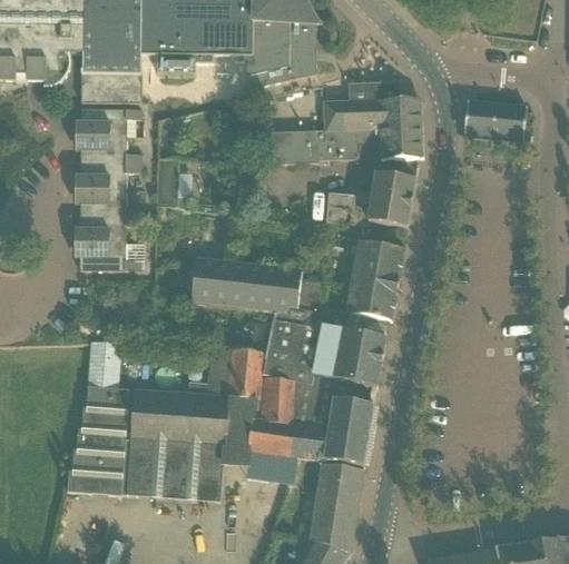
[(0,78),(16,79),(16,73),(26,73),(26,79),(43,79),(43,86),(46,86),(50,86),(51,86),(54,85),(56,83),(58,82),(60,80),(62,79),(65,76),(67,73),(68,70),(69,69),(69,67),(69,66),(69,60),(69,58),(69,56),(69,55),(68,52),(85,52),(89,53),(87,0),(0,0),(0,78)]
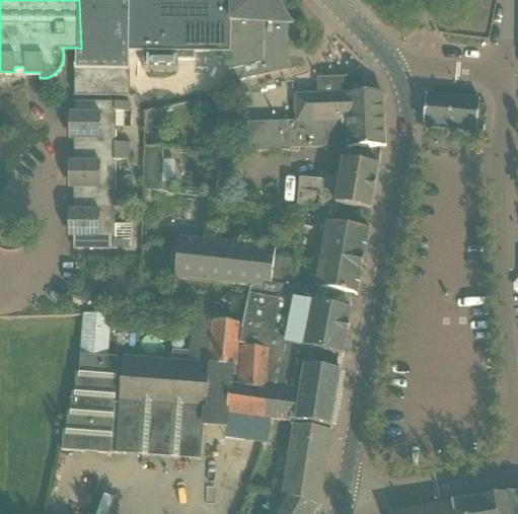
[(287,67),(288,45),(288,20),(289,19),(277,0),(79,0),(81,49),(77,48),(76,63),(74,63),(73,73),(129,74),(129,66),(128,66),(128,49),(176,49),(176,57),(195,57),(195,49),(229,50),(229,79),(287,67)]
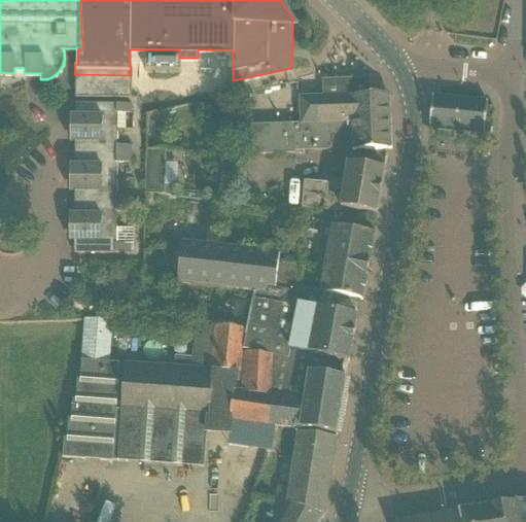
[(131,94),(131,75),(74,74),(74,94),(131,94)]
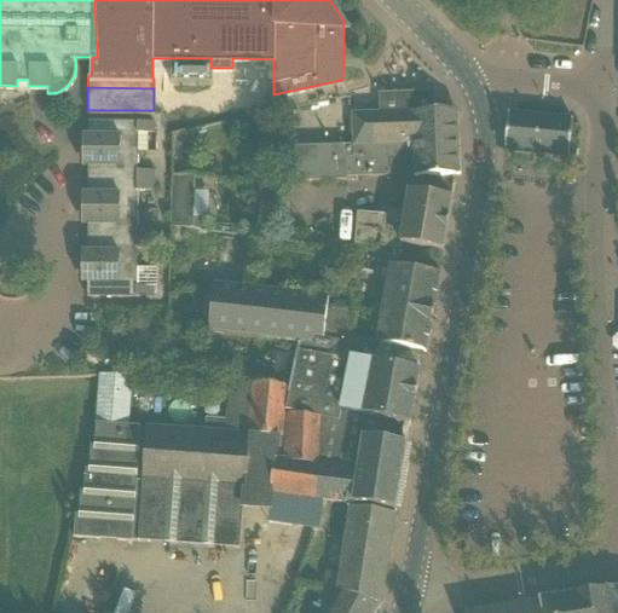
[(413,172),(455,171),(458,171),(456,110),(451,105),(432,107),(432,90),(380,91),(380,109),(351,110),(352,134),(352,140),(293,143),(294,175),(309,177),(327,177),(327,178),(347,177),(347,173),(413,171),(413,172)]
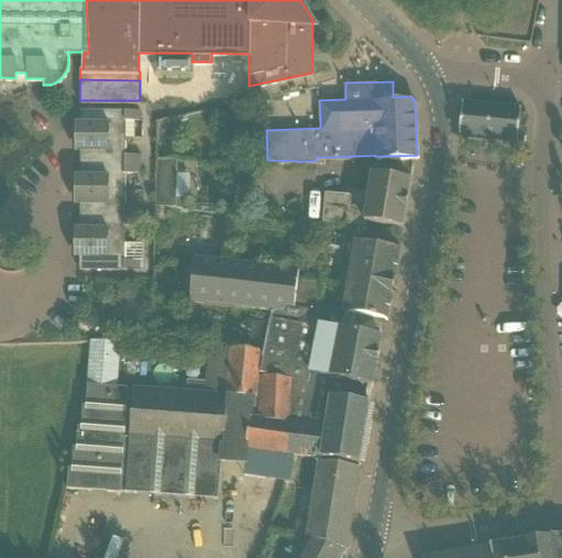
[(461,99),(458,133),(516,139),(520,105),(461,99)]
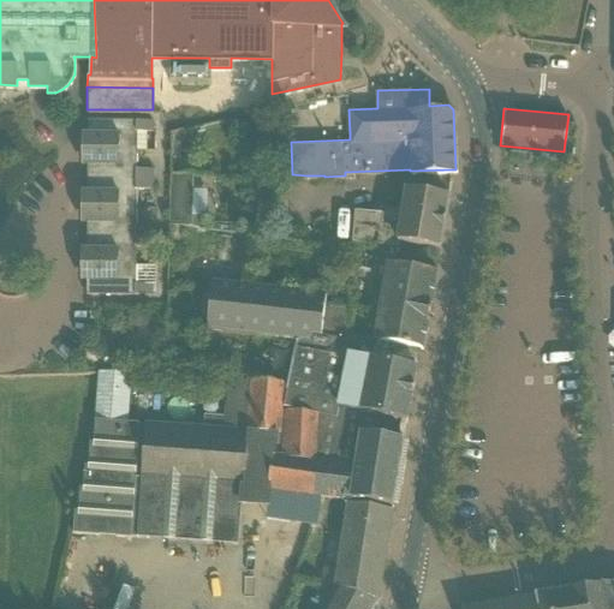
[(151,117),(87,117),(87,130),(82,130),(82,145),(84,145),(87,145),(136,145),(136,127),(151,127),(151,117)]
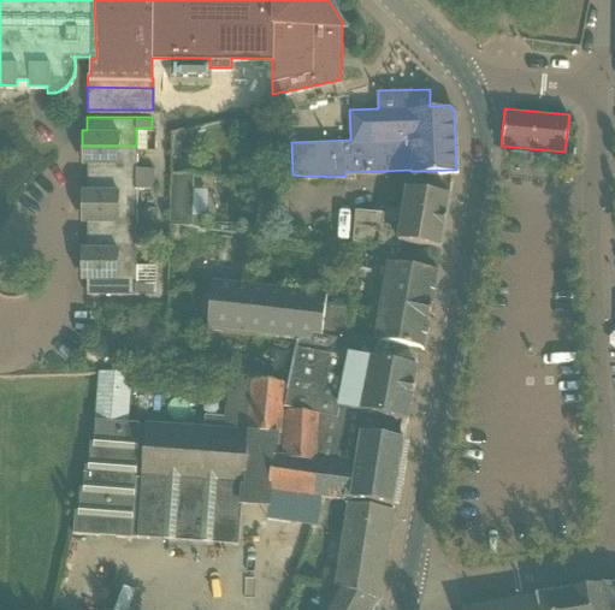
[(87,163),(87,175),(152,176),(152,165),(136,165),(136,146),(87,146),(84,146),(84,147),(82,147),(82,163),(87,163)]
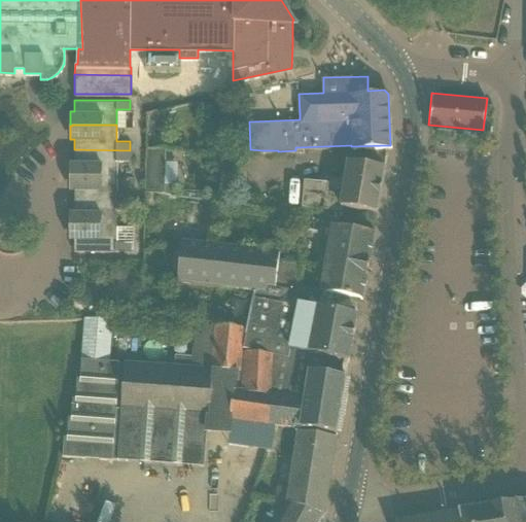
[(144,189),(147,189),(153,189),(162,189),(162,182),(162,160),(163,146),(145,146),(144,189)]
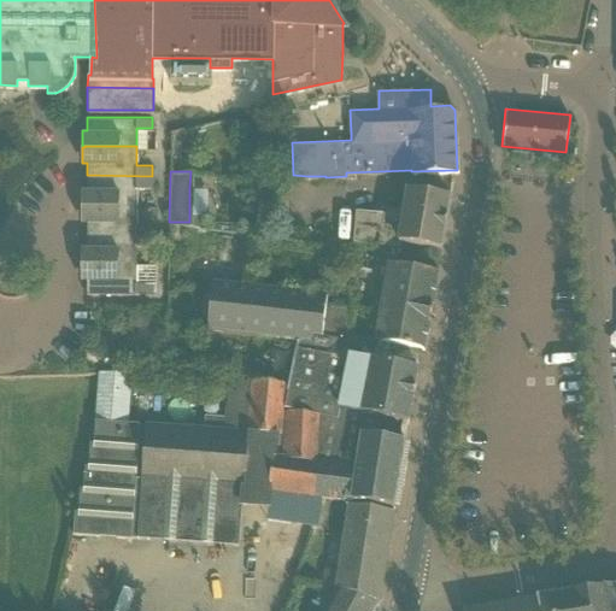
[(152,186),(152,176),(87,175),(87,187),(81,187),(81,204),(84,204),(84,205),(87,205),(136,205),(136,186),(152,186)]
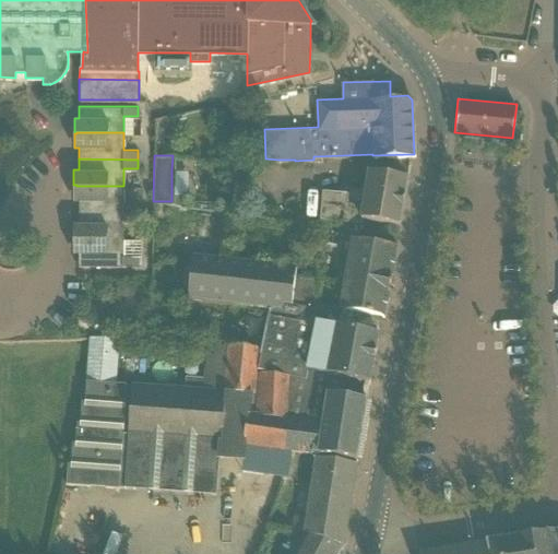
[(407,174),(406,174),(405,176),(368,169),(360,202),(344,201),(345,190),(322,188),(319,217),(361,221),(361,217),(398,223),(396,228),(399,228),(400,222),(400,221),(401,213),(402,212),(401,212),(402,204),(403,204),(403,203),(402,203),(404,196),(404,195),(405,187),(406,187),(406,186),(405,186),(406,178),(407,178),(407,174)]
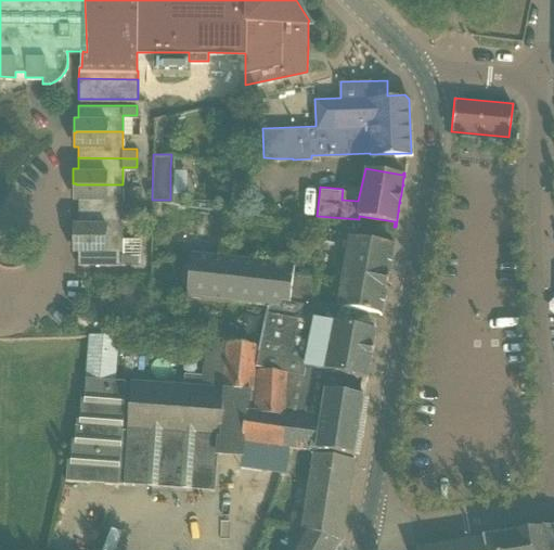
[(123,201),(123,184),(78,184),(76,184),(73,184),(73,199),(78,199),(77,210),(137,210),(137,201),(123,201)]
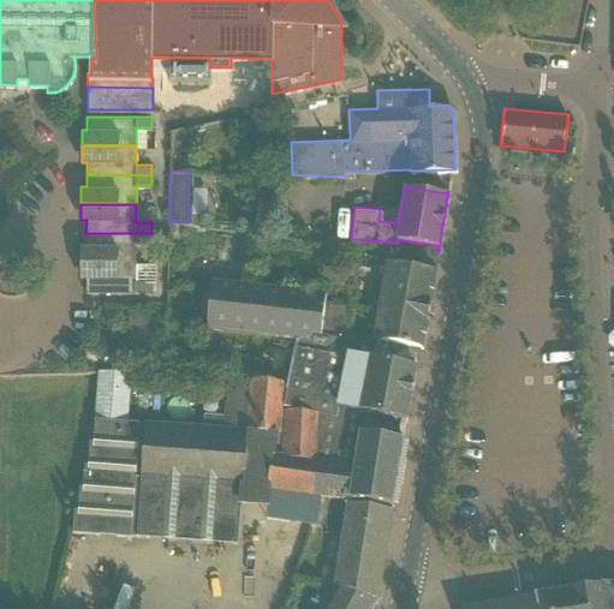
[(84,262),(85,262),(135,262),(136,243),(151,243),(151,233),(85,233),(85,245),(79,245),(79,261),(84,261),(84,262)]
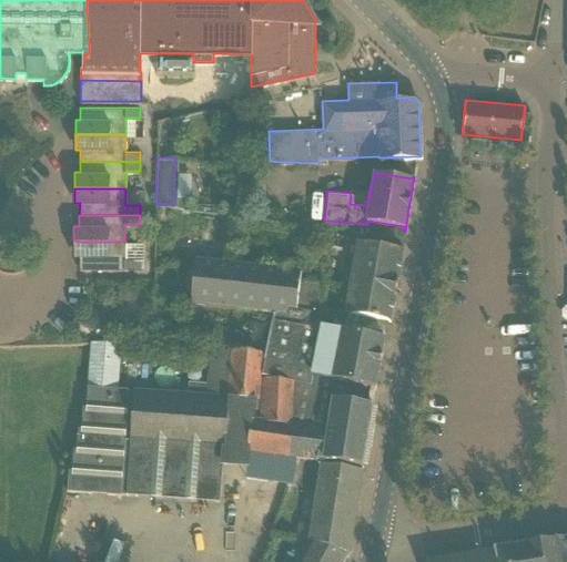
[(357,239),(345,310),(345,313),(356,314),(387,318),(391,319),(392,310),(403,245),(401,245),(401,247),(357,239)]
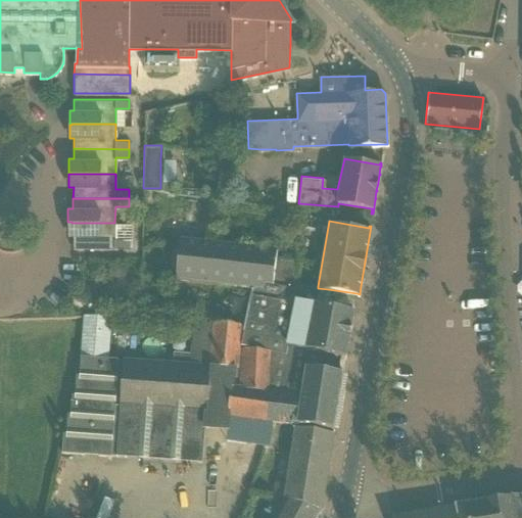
[(114,239),(114,223),(73,223),(72,223),(67,223),(67,236),(73,236),(73,247),(129,248),(129,239),(114,239)]
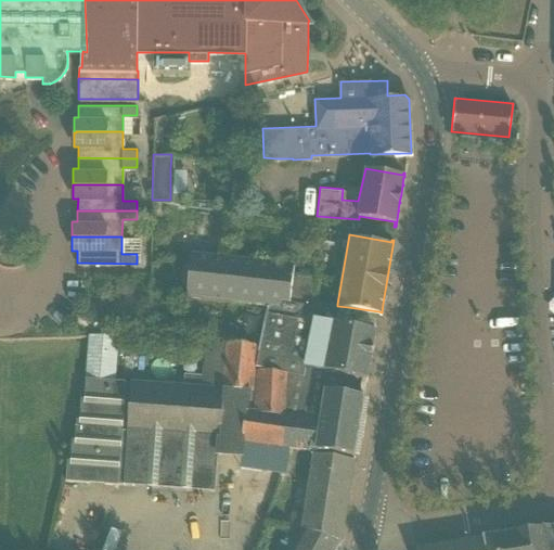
[(279,299),(288,299),(293,272),(295,263),(191,252),(185,294),(267,304),(278,304),(279,299)]
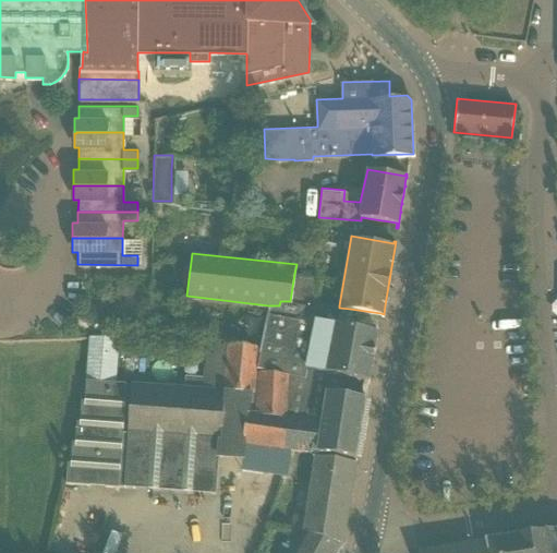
[(314,304),(315,304),(318,277),(317,277),(294,274),(290,301),(314,305),(314,304)]
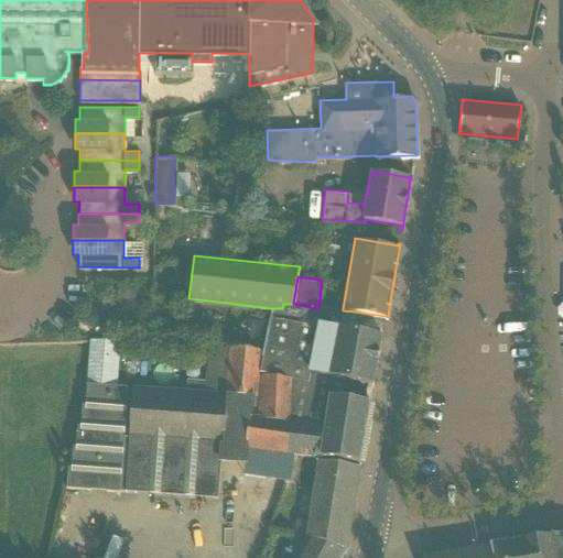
[(132,296),(133,283),(119,283),(118,295),(132,296)]
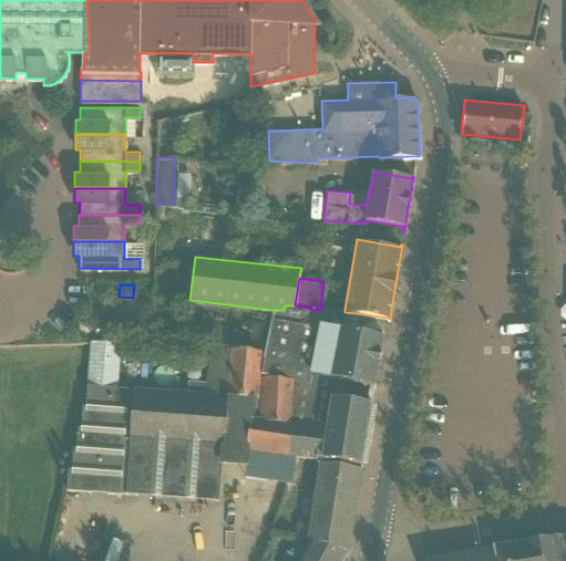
[(376,382),(387,318),(356,313),(345,312),(336,311),(336,312),(319,310),(295,305),(285,305),(284,310),(273,310),(266,341),(264,351),(263,360),(259,372),(263,374),(277,375),(309,383),(311,373),(336,376),(336,378),(376,382)]
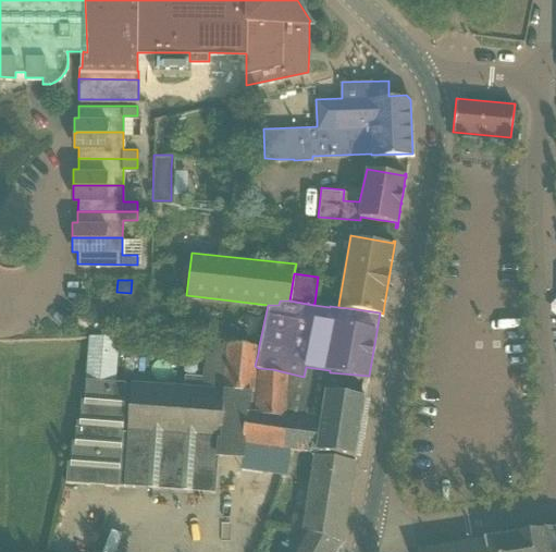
[(118,335),(88,333),(85,377),(114,379),(118,335)]
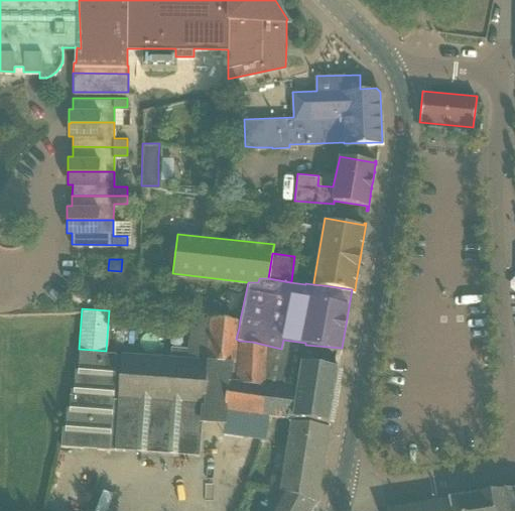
[(169,345),(169,357),(236,361),(239,341),(236,339),(239,328),(239,320),(189,315),(186,347),(169,345)]
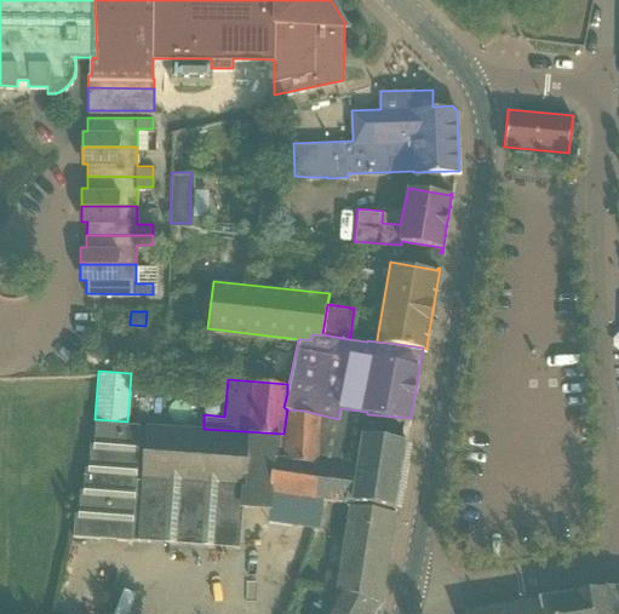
[(271,509),(273,491),(297,494),(322,497),(396,506),(407,440),(405,440),(410,422),(411,418),(367,414),(367,412),(340,408),(338,419),(303,411),(287,409),(284,434),(204,429),(144,422),(144,425),(139,425),(139,423),(127,422),(95,419),(92,442),(90,442),(87,465),(84,465),(82,488),(79,488),(78,511),(74,511),(72,533),(131,538),(135,476),(244,483),(242,506),(271,509)]
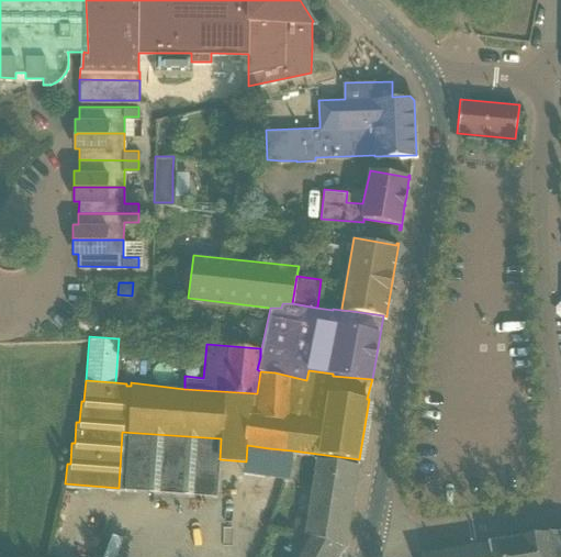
[(269,448),(266,475),(289,478),(292,450),(269,448)]
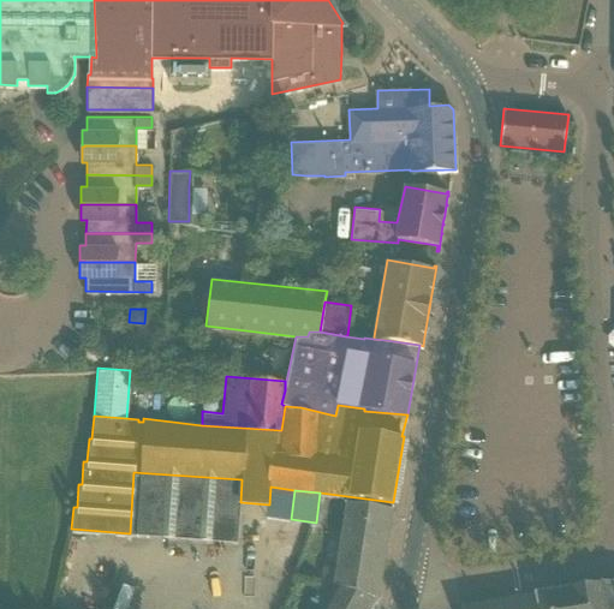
[(337,586),(379,592),(385,551),(392,506),(352,501),(344,545),(338,583),(337,586)]
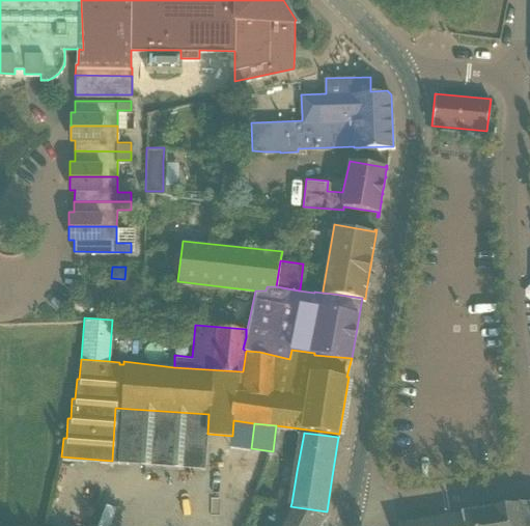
[(519,502),(497,505),(499,525),(529,525),(529,501),(520,503),(519,502)]
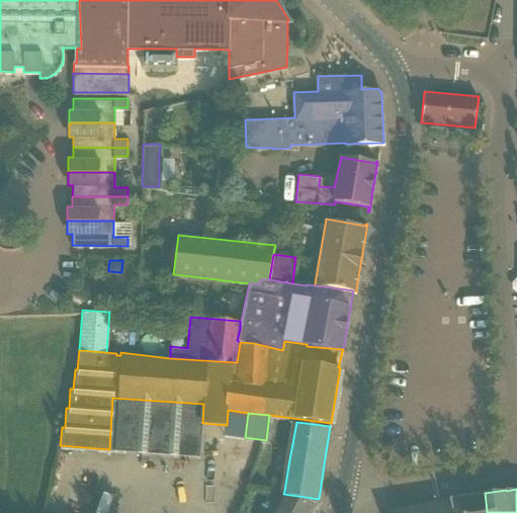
[(487,512),(485,493),(451,499),(452,512),(487,512)]
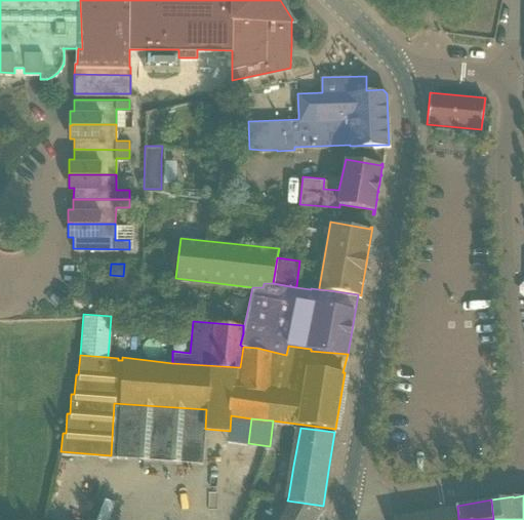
[(323,506),(287,501),(278,519),(315,519),(321,510),(321,511),(322,510),(323,506)]
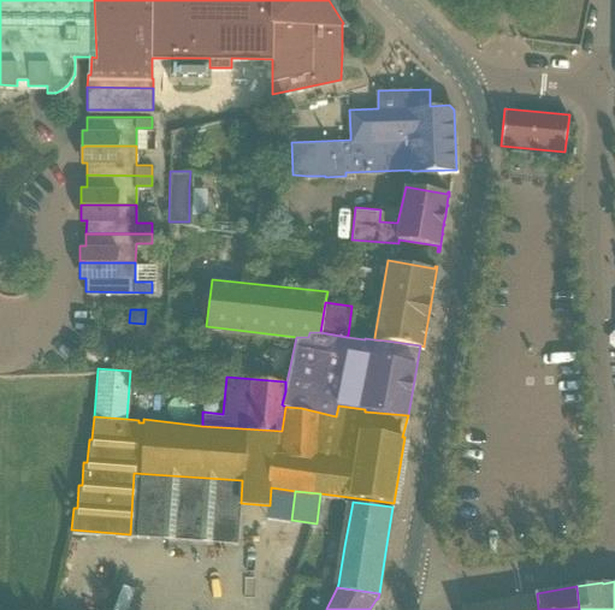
[(538,609),(537,593),(461,605),(462,608),(462,609),(538,609)]
